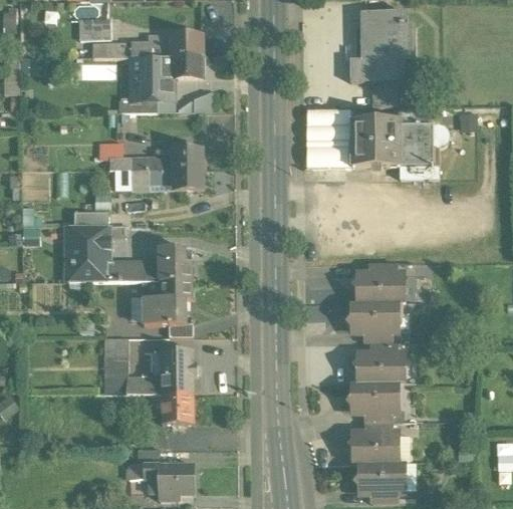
[(404,10),(359,11),(360,57),(349,58),(349,81),(371,80),(398,80),(399,80),(405,80),(405,60),(413,60),(413,23),(405,24),(404,10)]
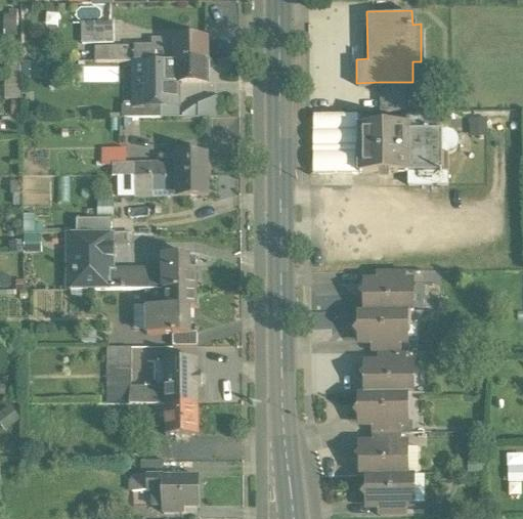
[(112,17),(80,18),(81,39),(113,38),(112,17)]
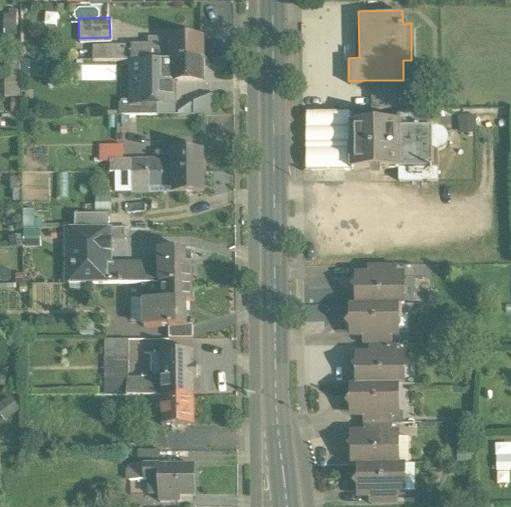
[(170,33),(149,33),(149,41),(130,41),(130,55),(170,55),(170,34),(170,33)]
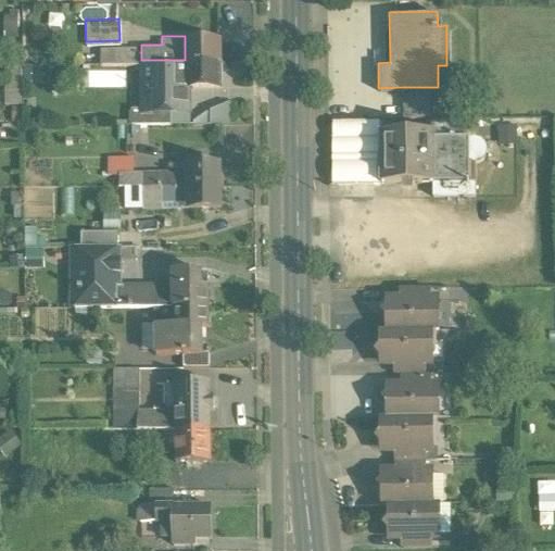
[(185,37),(185,60),(218,59),(217,37),(185,37)]
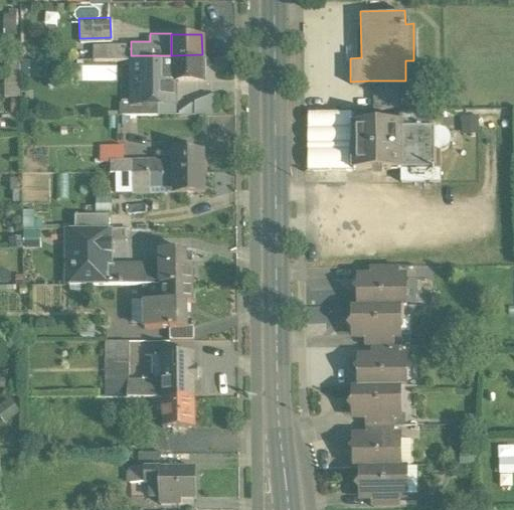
[(110,42),(94,43),(94,55),(131,56),(131,55),(131,41),(110,42)]
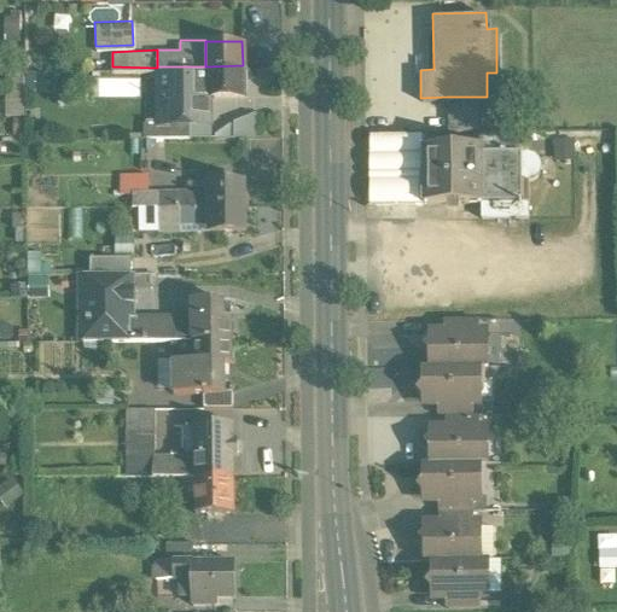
[(242,91),(243,65),(205,66),(205,91),(208,91),(242,91)]
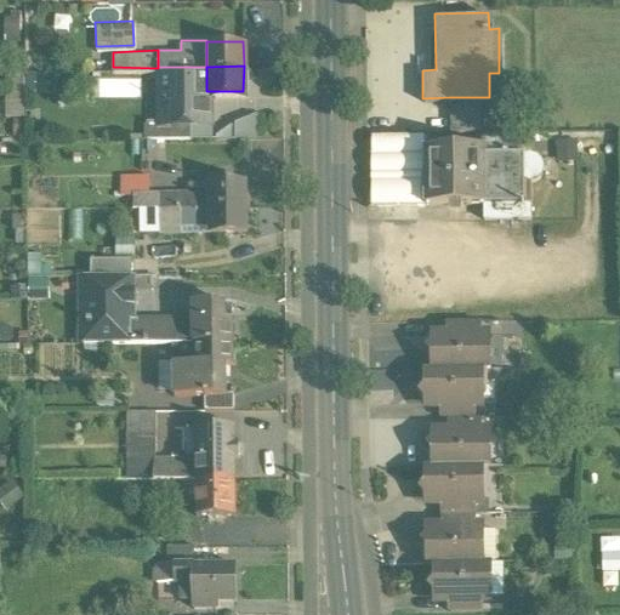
[(206,67),(158,67),(158,68),(159,87),(166,97),(166,117),(166,119),(189,119),(209,119),(209,91),(206,91),(206,67)]
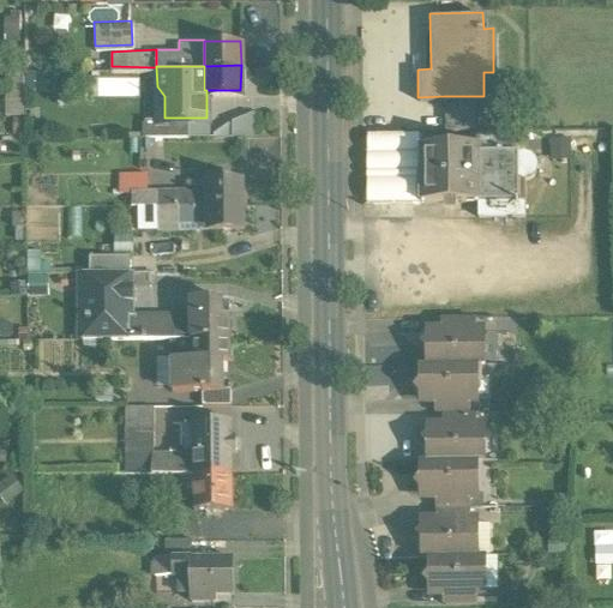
[(475,126),(475,96),(444,96),(444,126),(475,126)]
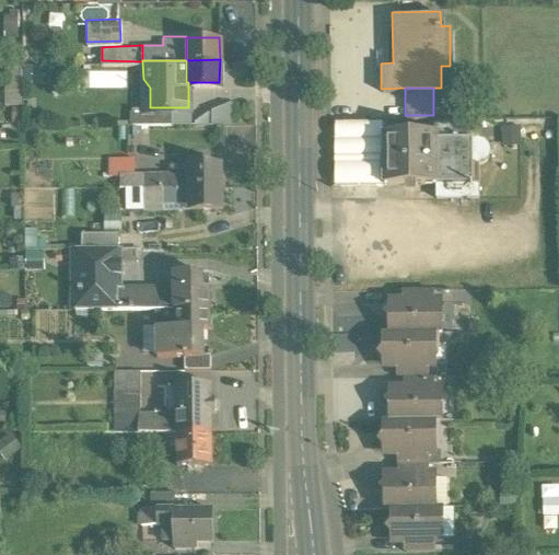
[(150,107),(150,105),(131,105),(131,122),(171,122),(171,107),(150,107)]
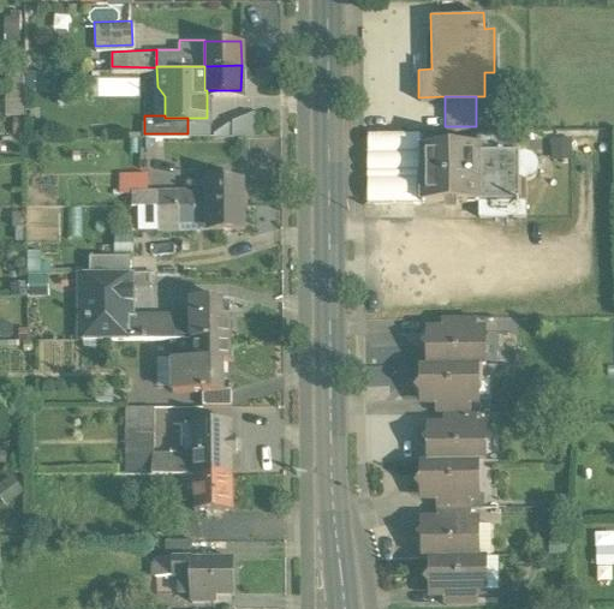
[(517,126),(476,126),(476,141),(418,142),(418,174),(416,174),(416,197),(419,197),(419,198),(478,198),(478,213),(525,213),(524,177),(529,174),(534,172),(536,167),(537,162),(536,157),(534,153),(529,150),(524,149),(517,149),(517,126)]
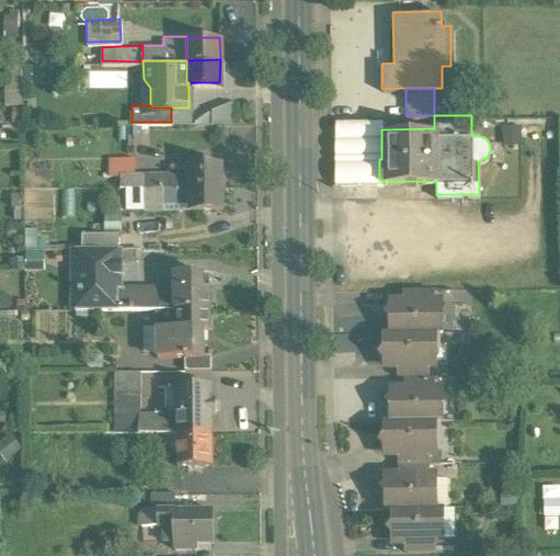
[(135,152),(136,166),(169,165),(169,150),(135,152)]
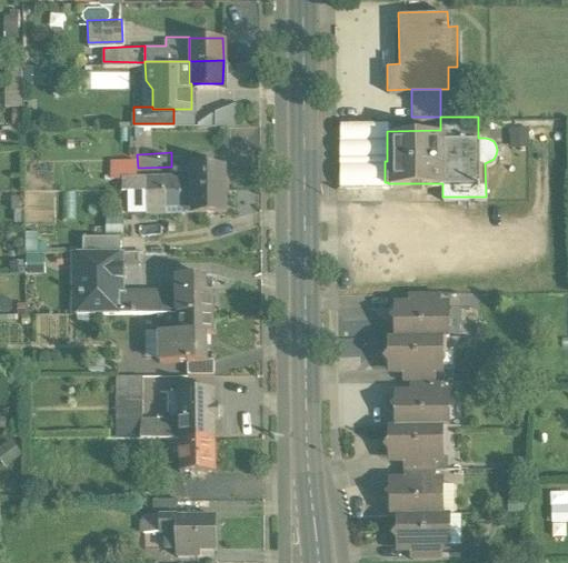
[(135,157),(109,157),(109,174),(120,174),(120,173),(135,172),(135,157)]
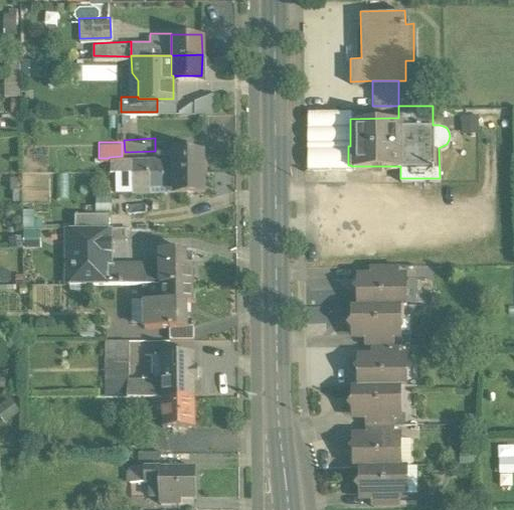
[(202,167),(202,147),(172,148),(172,168),(202,167)]
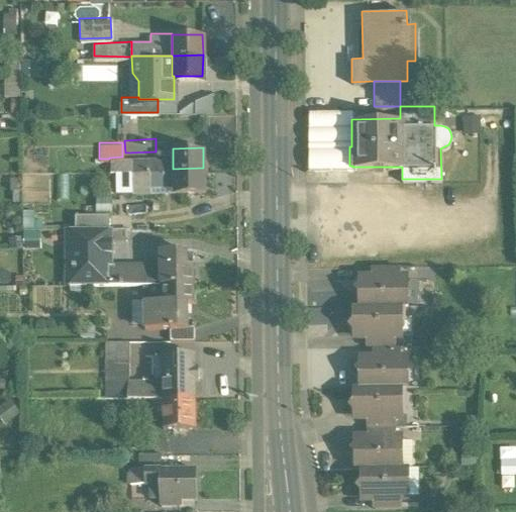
[(173,169),(173,148),(157,148),(157,157),(131,157),(131,170),(148,169),(173,169)]
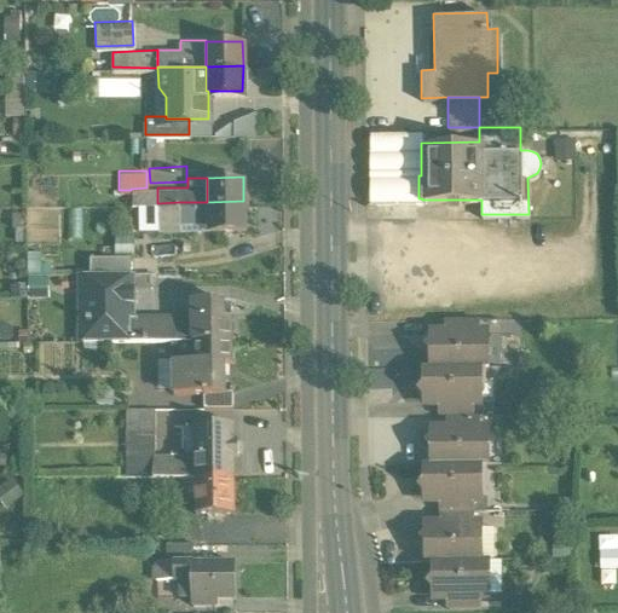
[(146,188),(131,189),(131,190),(131,203),(157,203),(157,188),(146,188)]
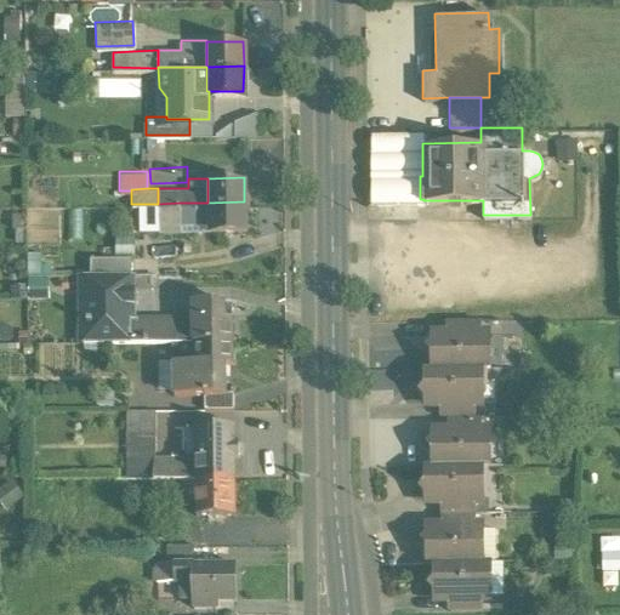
[(244,201),(208,203),(208,220),(208,221),(208,228),(244,228),(244,201)]
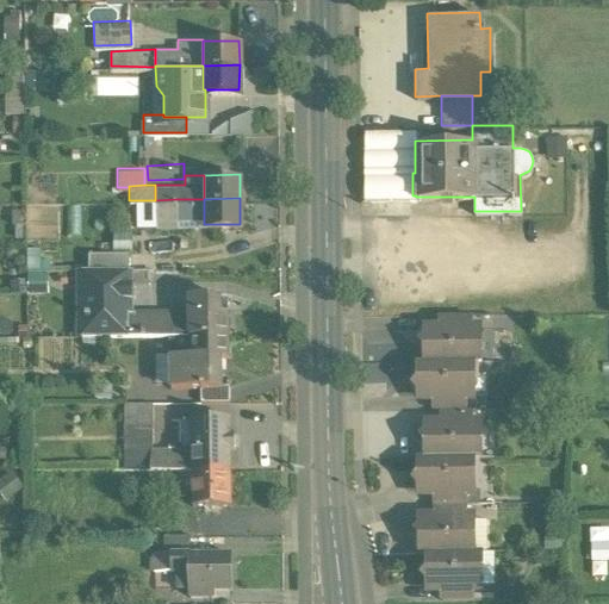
[(175,199),(155,200),(155,225),(175,225),(175,216),(175,199)]
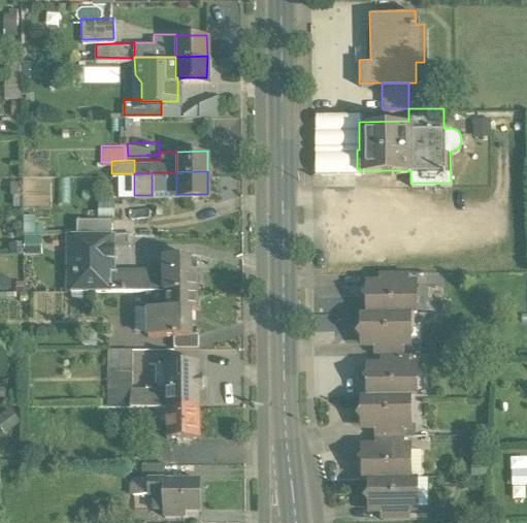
[(176,172),(152,172),(152,187),(176,187),(176,172)]
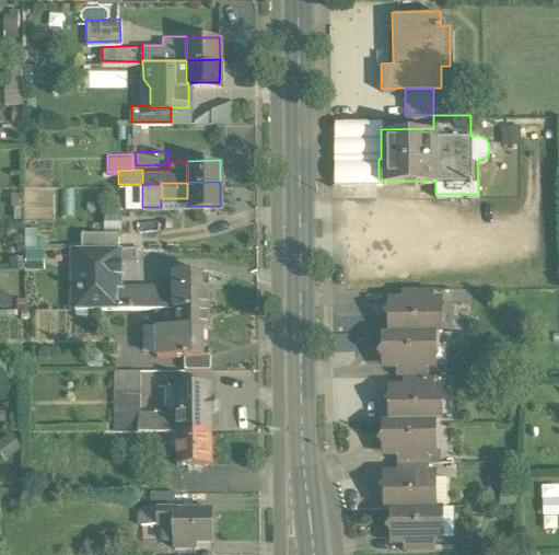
[(187,199),(187,198),(161,198),(161,207),(187,206),(187,199)]
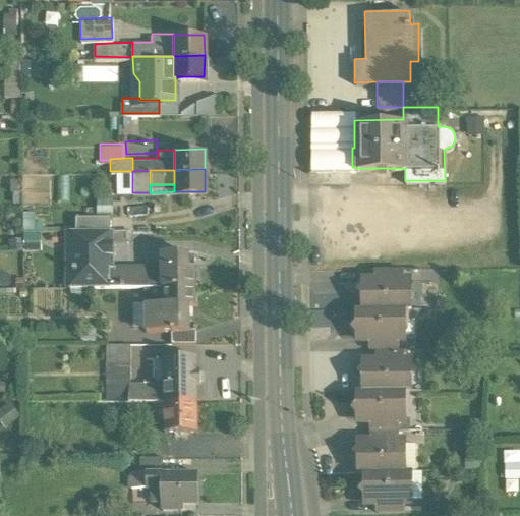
[(110,227),(110,214),(74,214),(74,227),(110,227)]
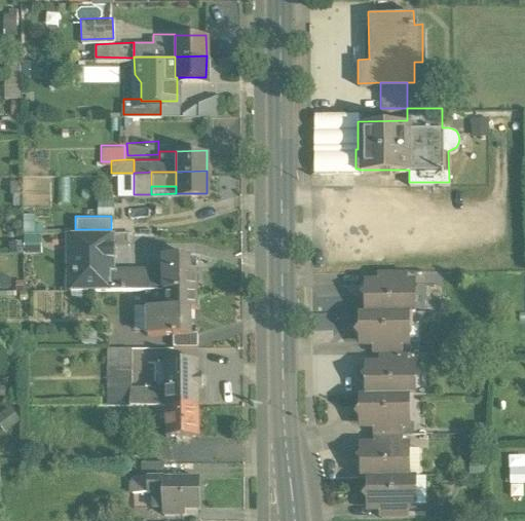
[(111,229),(75,229),(75,254),(111,253),(111,229)]
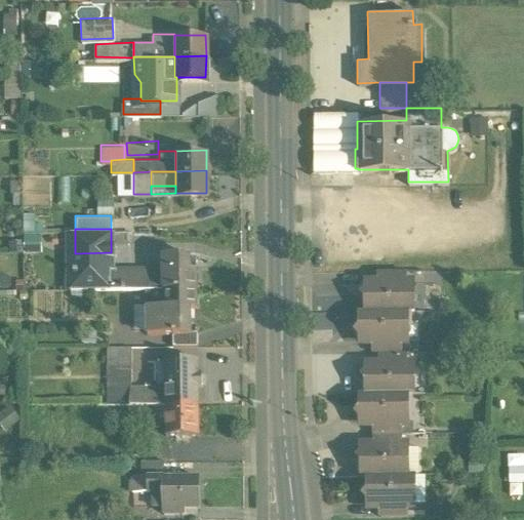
[(111,267),(111,252),(75,253),(76,267),(74,267),(74,271),(78,271),(78,286),(145,286),(163,286),(163,267),(111,267)]
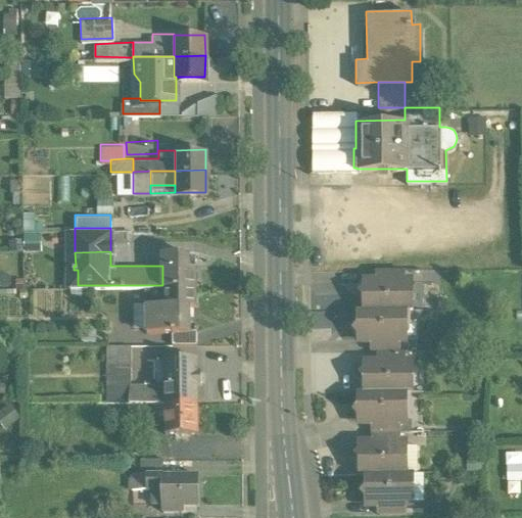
[(188,253),(188,251),(163,251),(162,266),(162,285),(195,284),(194,266),(186,266),(186,253),(188,253)]
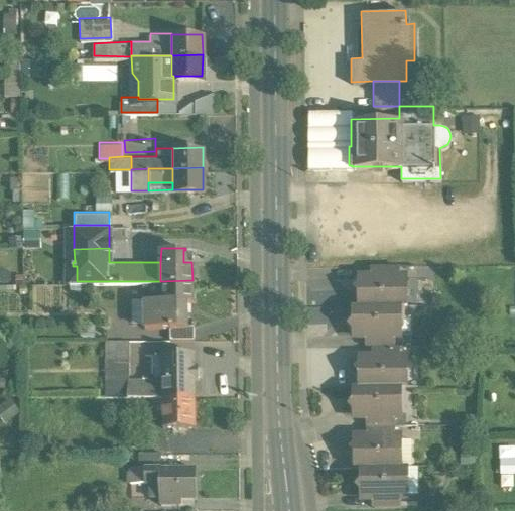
[(397,275),(397,263),(371,263),(371,275),(371,276),(397,276),(397,275)]
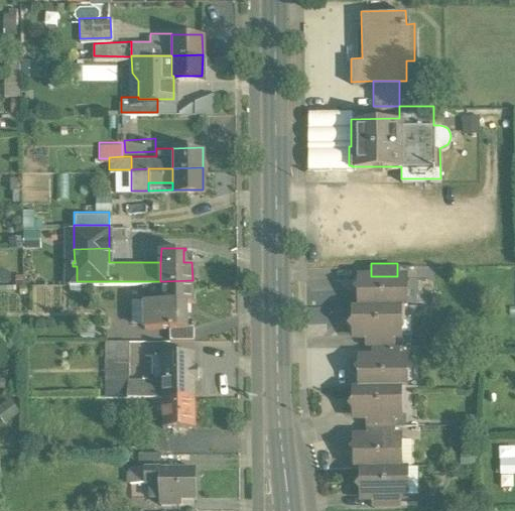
[(397,275),(397,276),(371,276),(371,275),(359,276),(359,281),(354,286),(359,291),(359,303),(397,303),(403,303),(403,275),(397,275)]
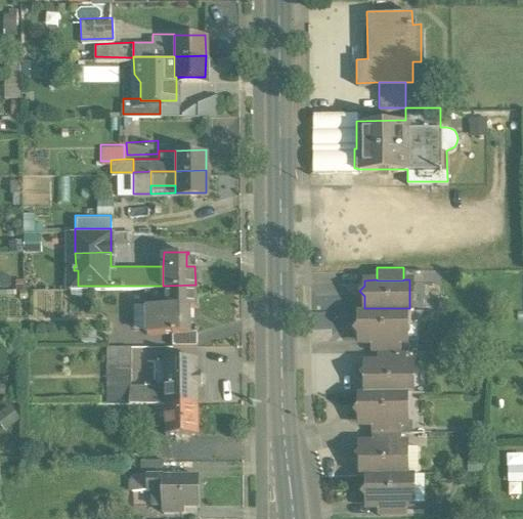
[(195,285),(163,286),(163,299),(163,304),(188,304),(195,304),(195,285)]
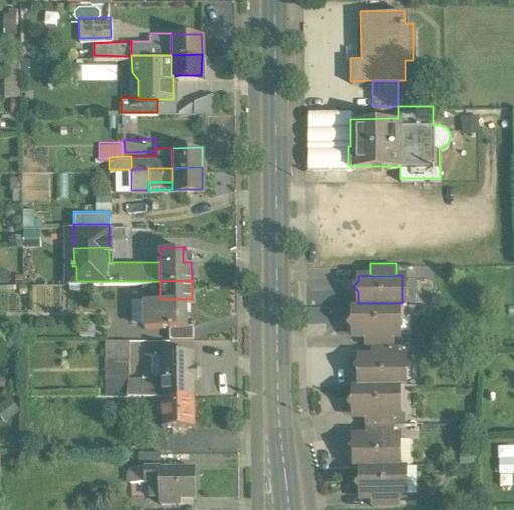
[(160,281),(142,281),(141,294),(160,294),(160,281)]
